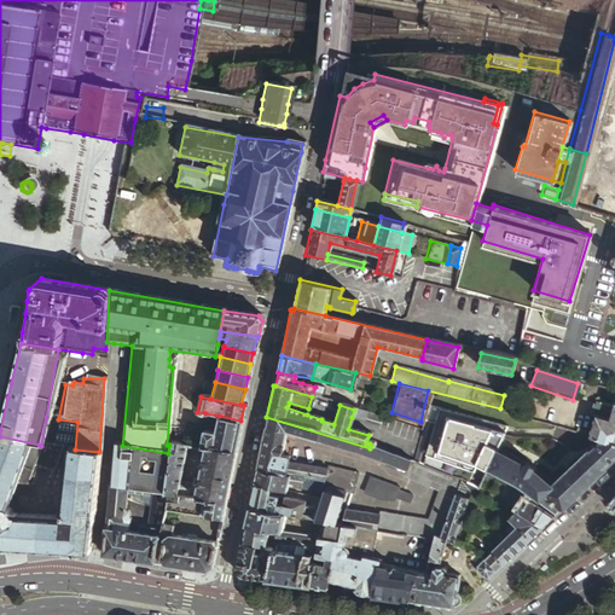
[(307,415),(308,408),(289,402),(286,407),(307,415)]
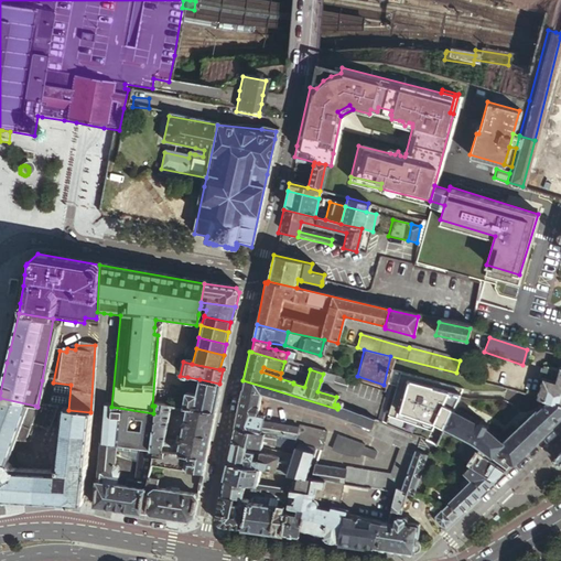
[(536,398),(547,402),(560,407),(560,369),(559,373),(542,367),(540,369),(538,376),(539,379),(541,380),(536,398)]
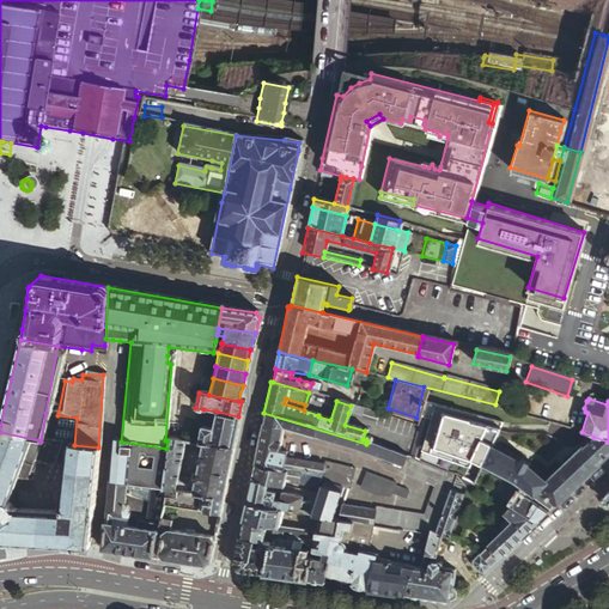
[(439,468),(455,470),(462,473),(469,480),(472,480),(476,469),(479,463),(488,467),(513,481),(533,497),(534,498),(548,483),(528,464),(529,462),(519,457),(518,458),(489,443),(492,437),(499,439),(505,424),(432,401),(419,461),(439,468)]
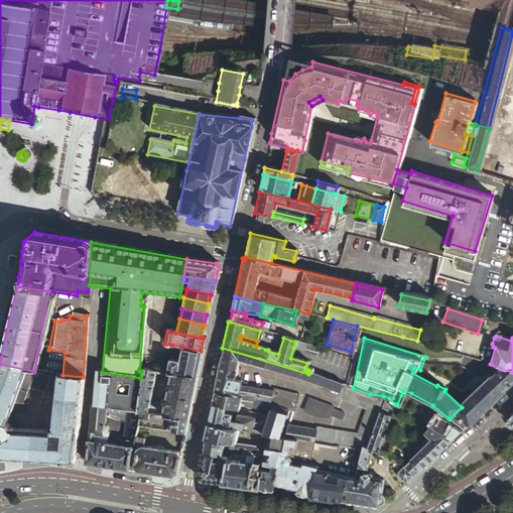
[(295,342),(293,348),(302,351),(304,344),(295,342)]
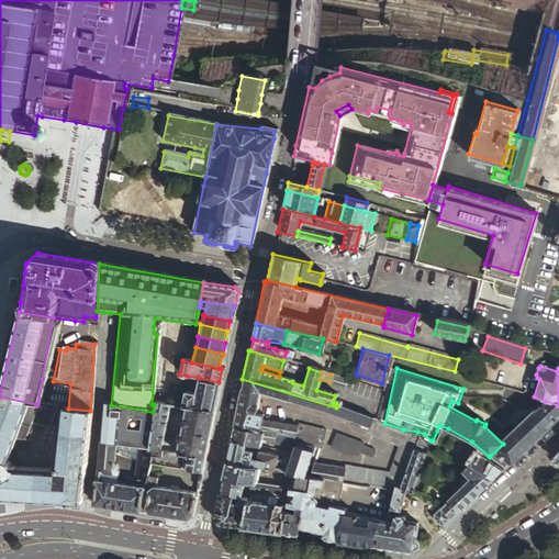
[(194,394),(199,378),(187,376),(183,392),(194,394)]
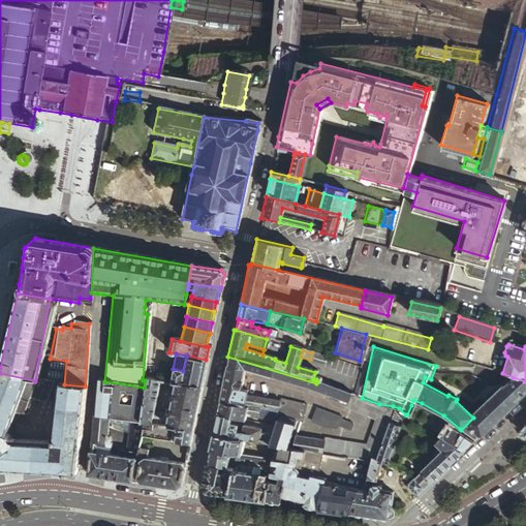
[(463,367),(465,361),(441,353),(439,360),(463,367)]
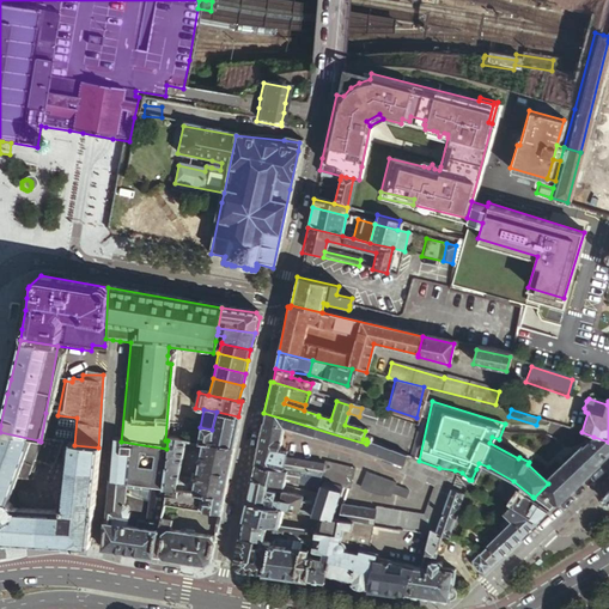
[(238,416),(217,412),(212,430),(200,427),(196,444),(198,445),(198,444),(202,444),(232,448),(238,416)]
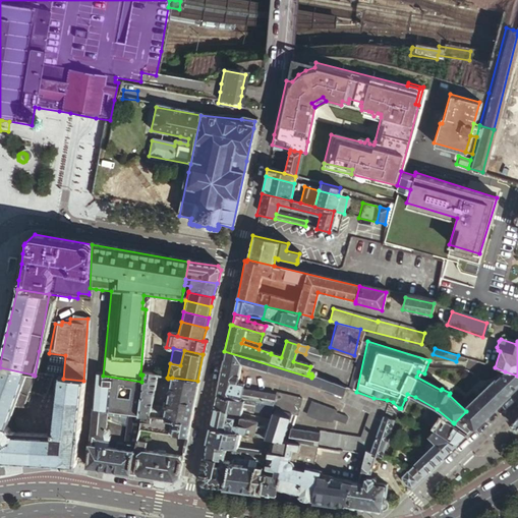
[(49,353),(39,351),(35,376),(43,377),(53,378),(59,379),(63,379),(65,355),(49,353)]
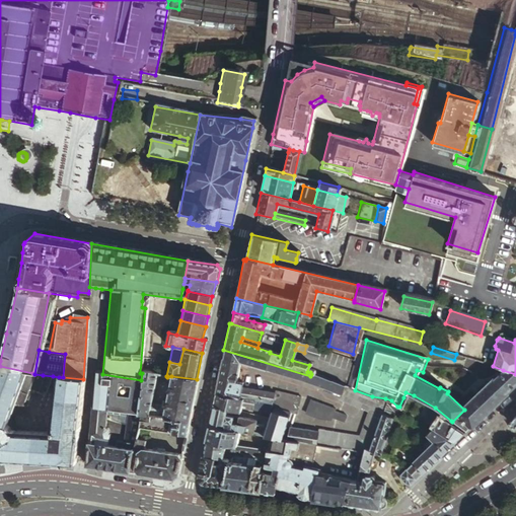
[(215,394),(252,402),(270,406),(272,396),(239,390),(240,385),(234,384),(238,365),(321,390),(320,393),(328,396),(329,393),(340,396),(343,387),(310,376),(223,350),(214,394),(215,394)]
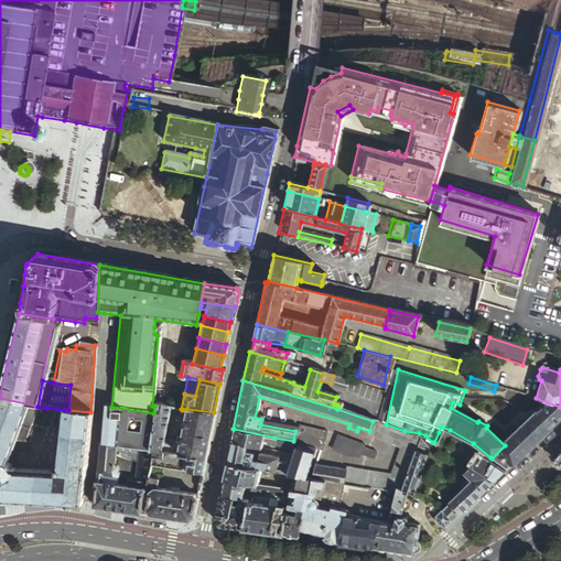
[(531,397),(496,385),(494,391),(493,395),(520,405),(531,397)]
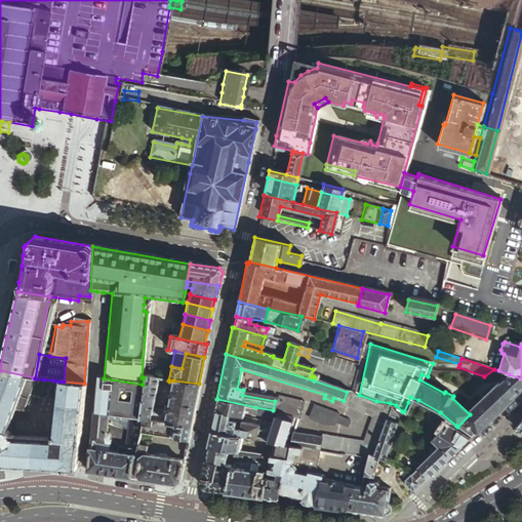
[(33,377),(0,370),(0,466),(37,468),(56,469),(56,470),(75,471),(77,441),(84,384),(64,382),(59,382),(52,441),(10,438),(9,436),(8,434),(7,434),(15,412),(19,413),(21,413),(23,412),(24,411),(25,407),(28,408),(31,399),(42,402),(44,401),(46,400),(53,380),(43,379),(35,378),(33,377)]
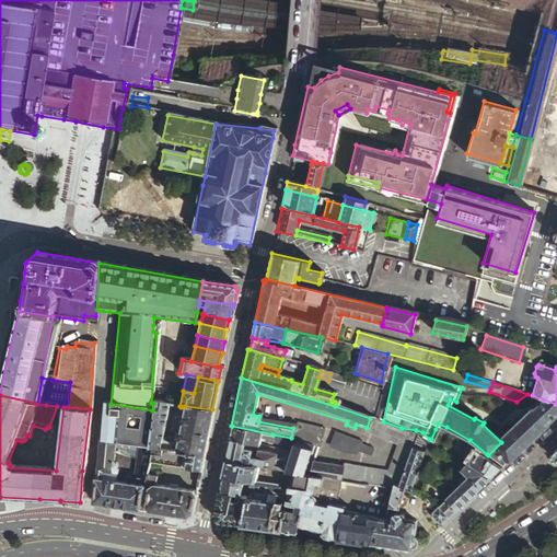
[(501,442),(488,455),(502,467),(532,439),(556,414),(556,404),(543,399),(501,442)]
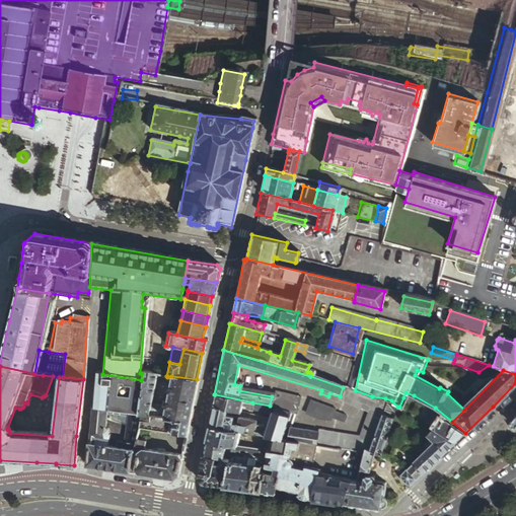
[(102,374),(94,373),(91,396),(90,410),(104,411),(104,410),(126,412),(126,413),(136,414),(141,380),(102,374)]
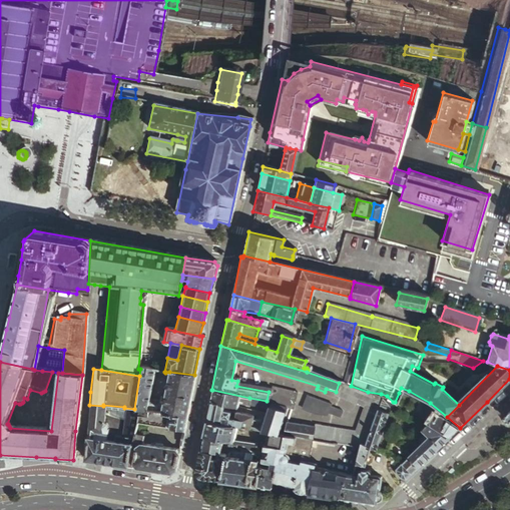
[(139,376),(134,409),(138,410),(173,415),(185,417),(189,398),(194,375),(169,372),(162,404),(146,401),(151,371),(140,369),(139,376)]
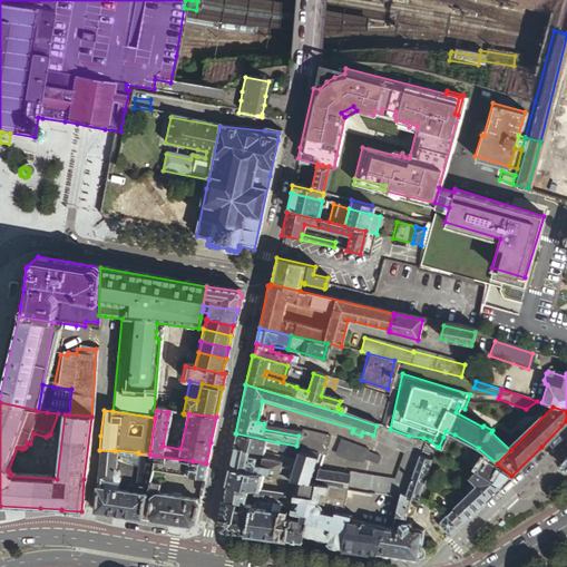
[(318,486),(340,490),(392,499),(393,496),(402,499),(418,452),(423,438),(409,436),(390,429),(381,427),(377,440),(375,441),(404,453),(396,480),(350,475),(350,477),(320,472),(318,486)]
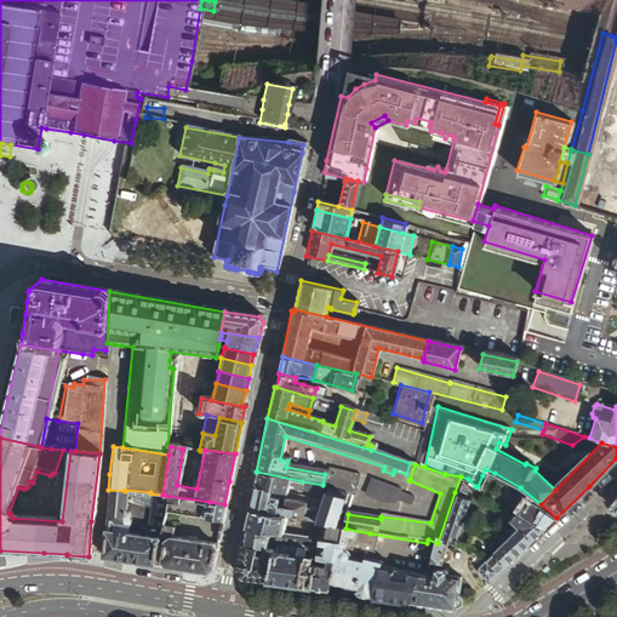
[(325,474),(323,485),(321,489),(336,492),(346,496),(352,497),(354,497),(359,479),(327,469),(325,474)]
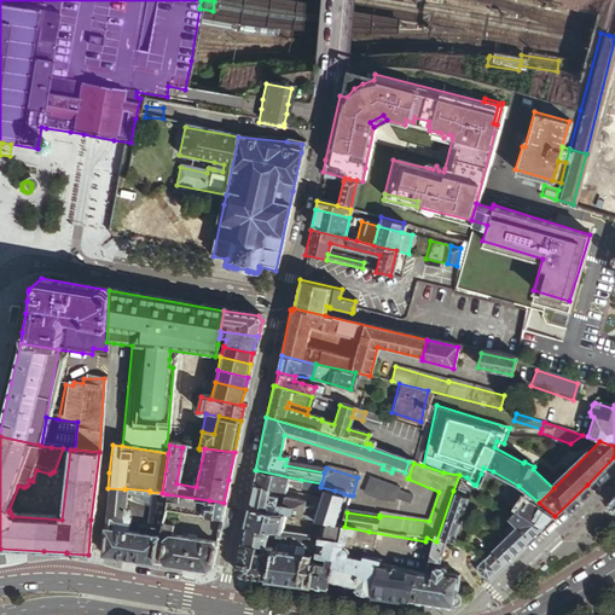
[(483,468),(481,474),(489,477),(493,471),(483,468)]
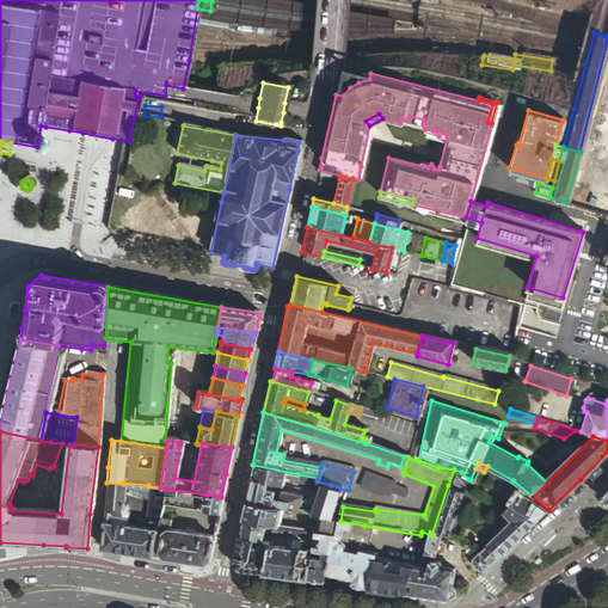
[(288,481),(296,483),(298,474),(253,465),(250,478),(272,484),(281,486),(283,479),(288,480),(288,481)]
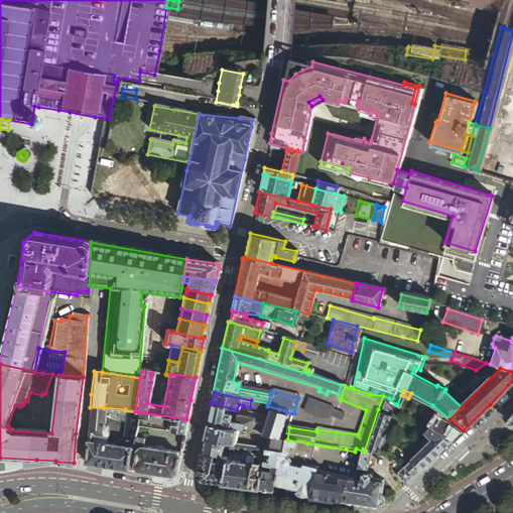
[(378,409),(364,452),(368,454),(374,457),(378,444),(391,407),(394,408),(395,404),(389,398),(383,396),(378,409)]
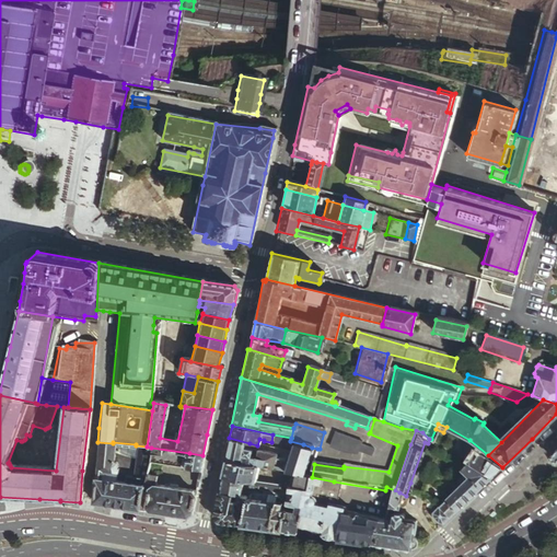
[(273,434),(271,442),(289,447),(289,445),(290,441),(291,438),(273,434)]
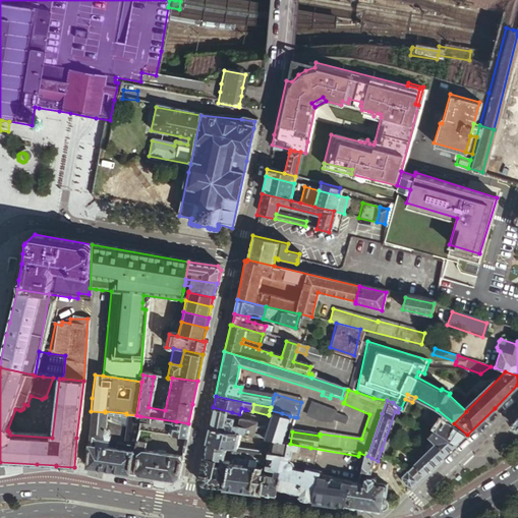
[(310,404),(306,417),(320,423),(333,424),(334,421),(346,424),(348,418),(336,414),(337,412),(310,404)]
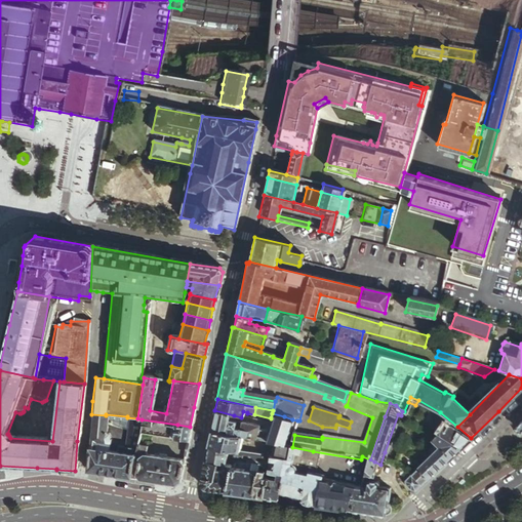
[(106,415),(91,414),(85,472),(108,476),(129,479),(129,478),(136,447),(139,434),(139,433),(142,419),(137,418),(127,417),(125,431),(123,448),(116,447),(115,454),(107,452),(109,441),(108,441),(108,440),(108,438),(107,435),(106,434),(105,433),(106,419),(106,415)]
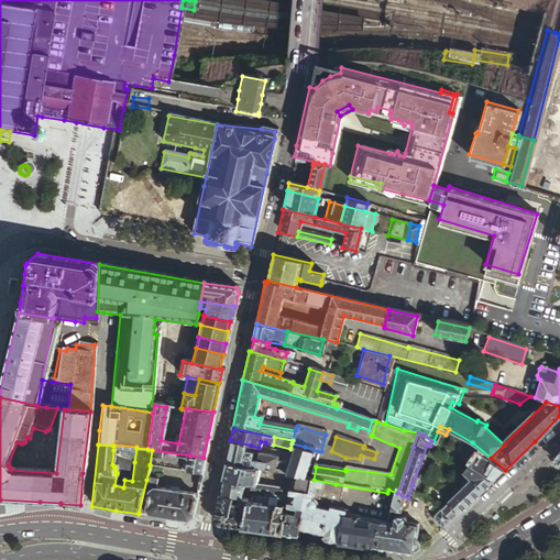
[(136,447),(113,445),(113,446),(113,450),(119,451),(131,453),(130,461),(134,462),(136,448),(136,447)]
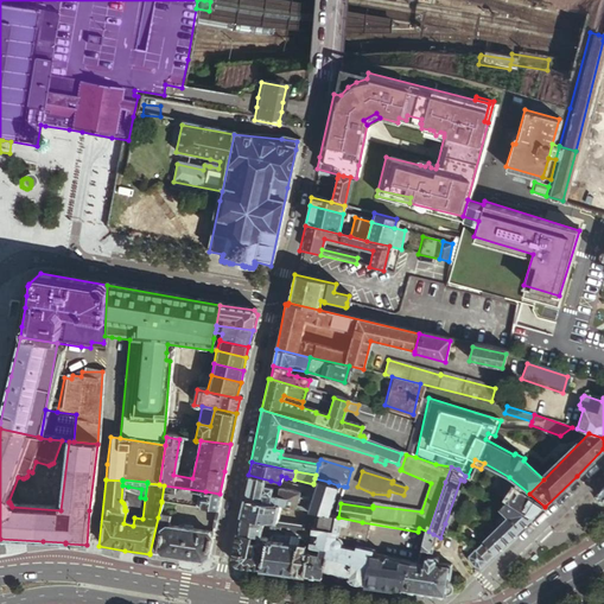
[(525,496),(512,487),(502,481),(491,494),(503,502),(531,521),(542,509),(525,496)]
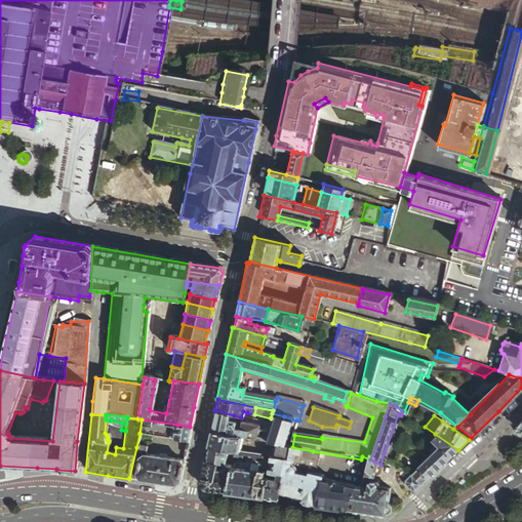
[(266,443),(271,444),(286,446),(292,447),(294,435),(289,434),(292,419),(284,416),(283,419),(273,417),(266,443)]
